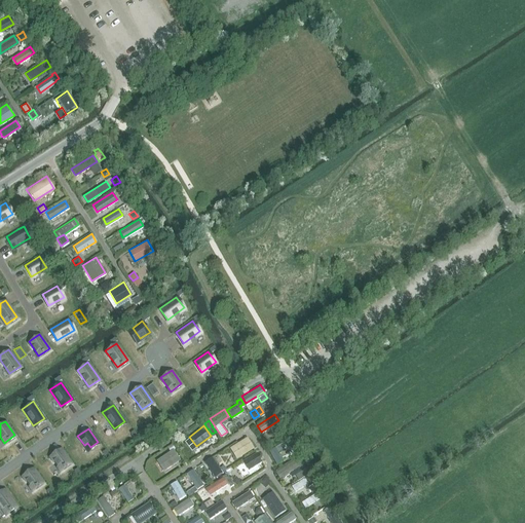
[(247,435),(228,446),(236,458),(254,447),(247,435)]
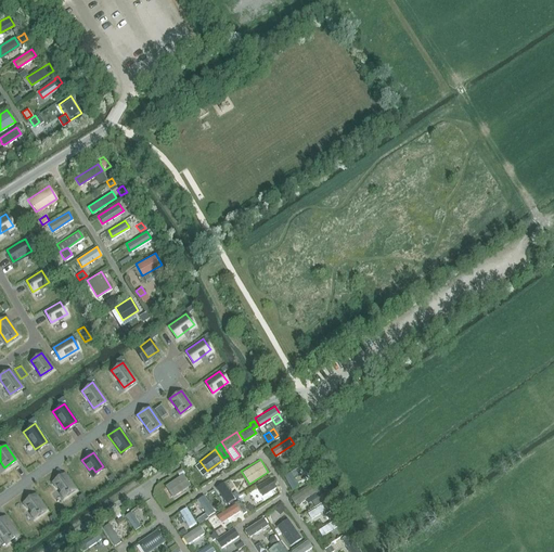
[(290,471),(283,474),(292,488),(297,484),(290,471)]
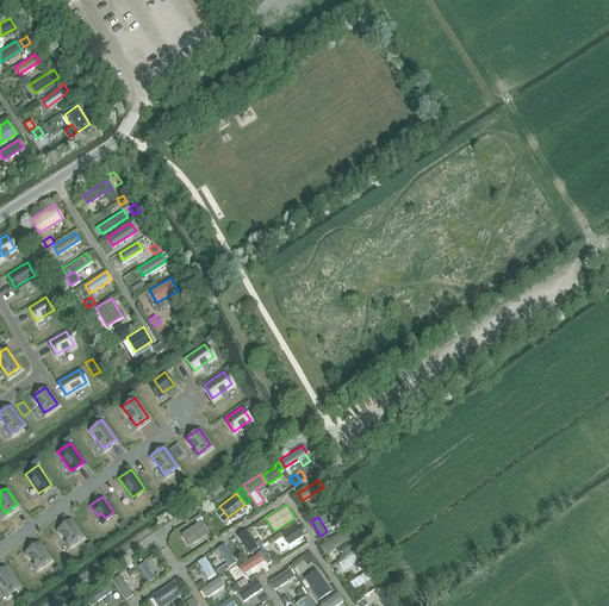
[(70,519),(57,528),(69,544),(81,535),(70,519)]
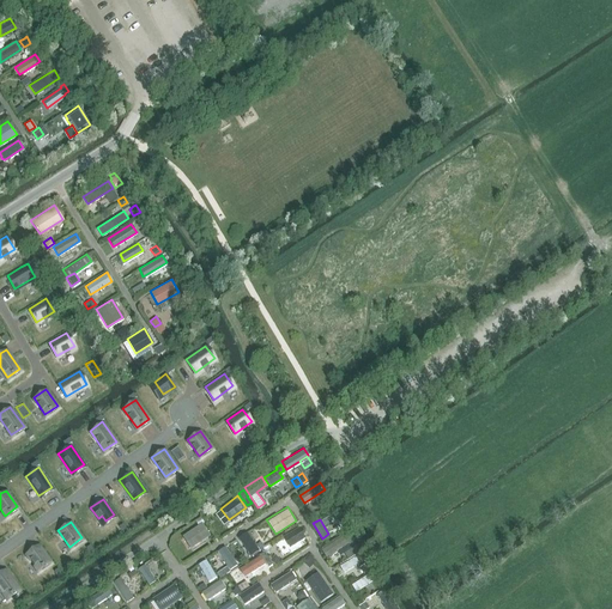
[(200,523),(182,535),(189,547),(208,534),(200,523)]
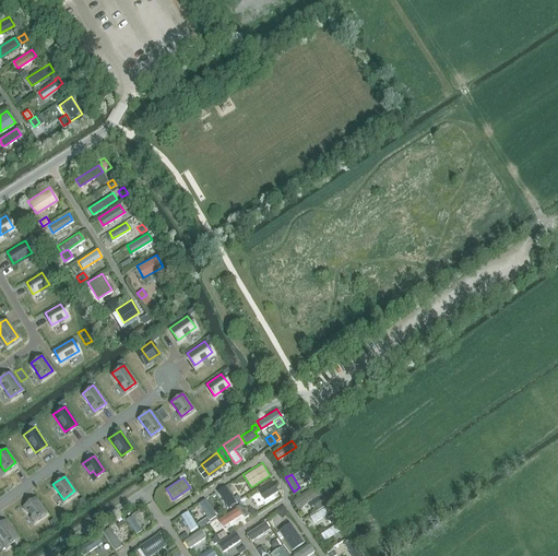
[(271,480),(258,488),(263,498),(277,489),(271,480)]
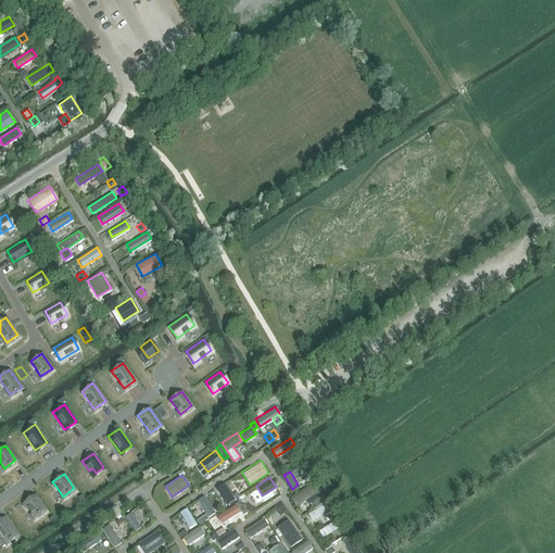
[(222,482),(217,487),(227,502),(232,499),(222,482)]
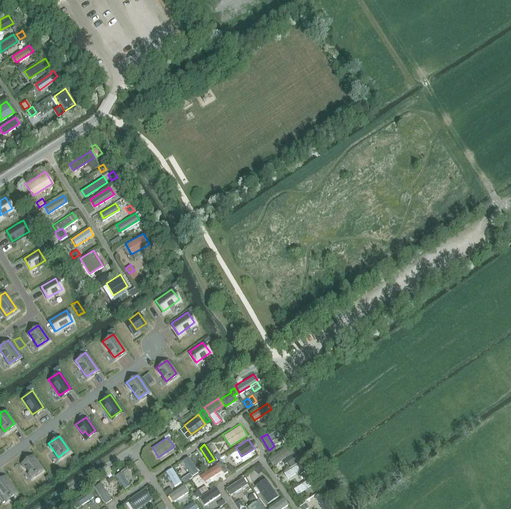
[(286,447),(269,458),(272,464),(290,453),(286,447)]
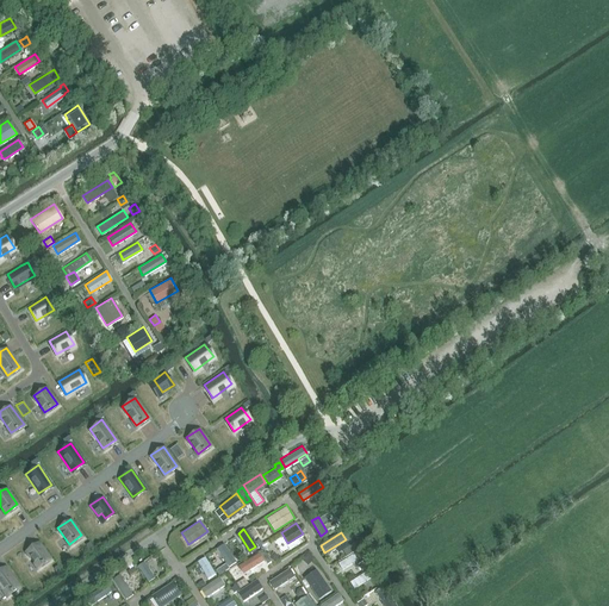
[(38,542),(25,550),(37,567),(49,557),(38,542)]
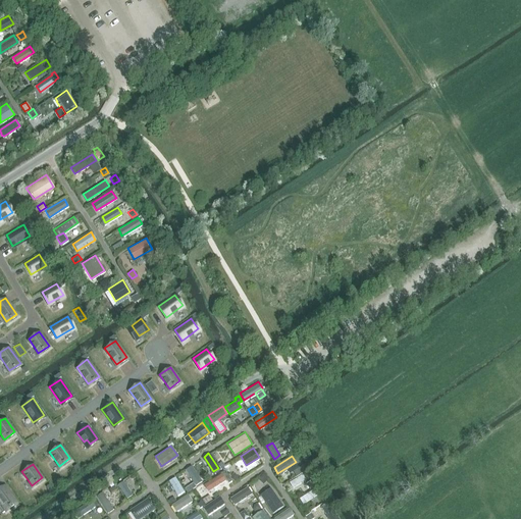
[(304,464),(293,471),(296,475),(307,468),(304,464)]
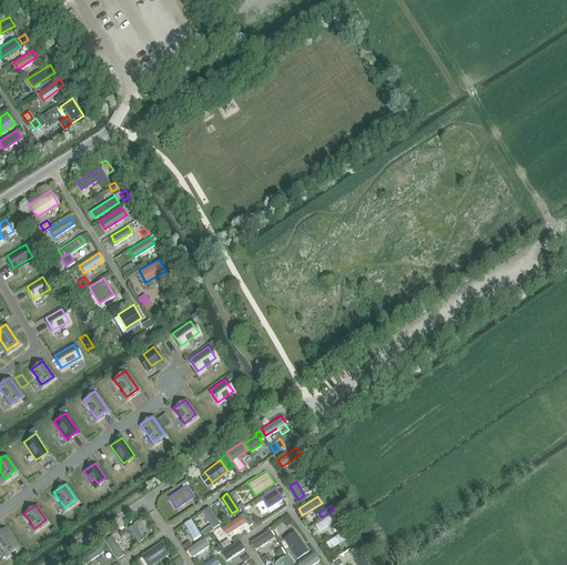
[(209,507),(203,511),(204,512),(212,525),(218,521),(213,513),(209,507)]
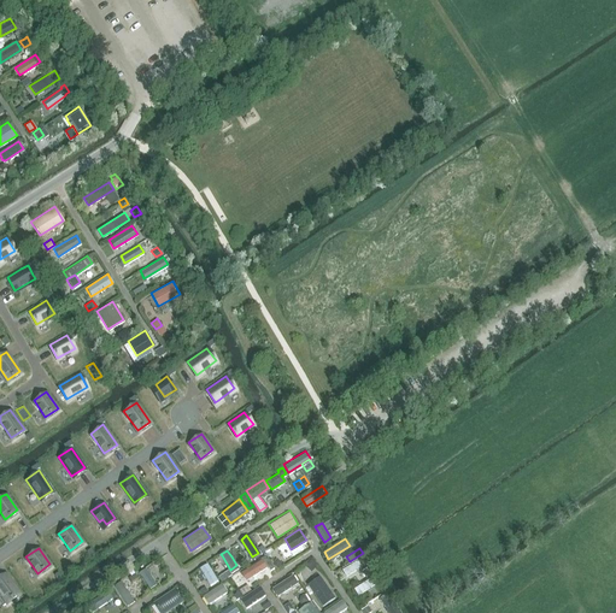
[(265,554),(262,556),(265,563),(269,569),(273,566),(269,560),(265,554)]
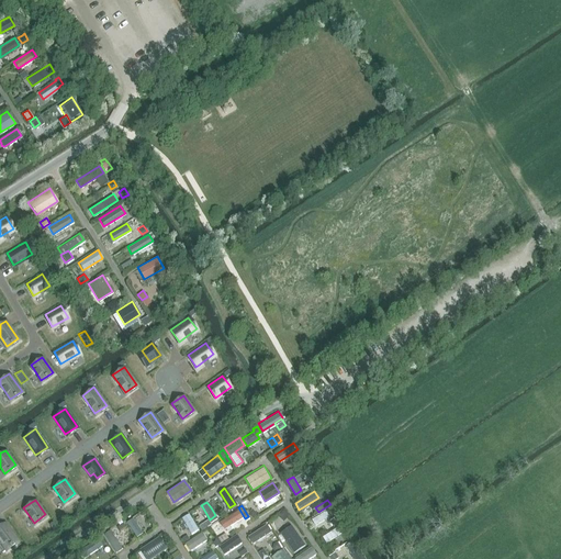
[(250,507),(246,512),(251,516),(256,512),(250,507)]
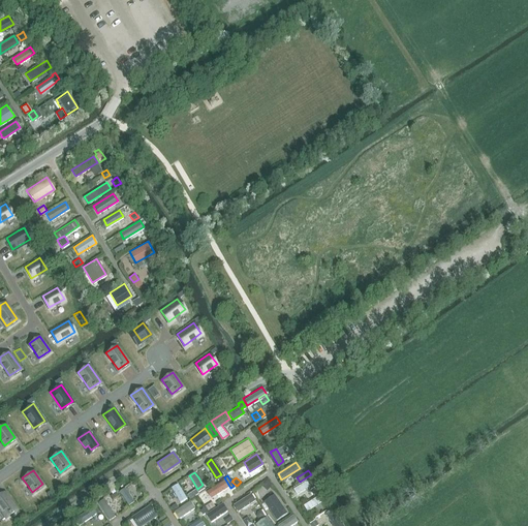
[(223,478),(207,490),(211,496),(227,485),(223,478)]
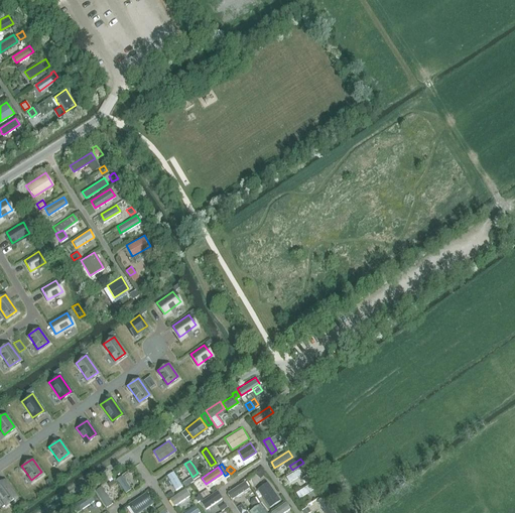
[(260,467),(255,473),(260,477),(265,471),(260,467)]
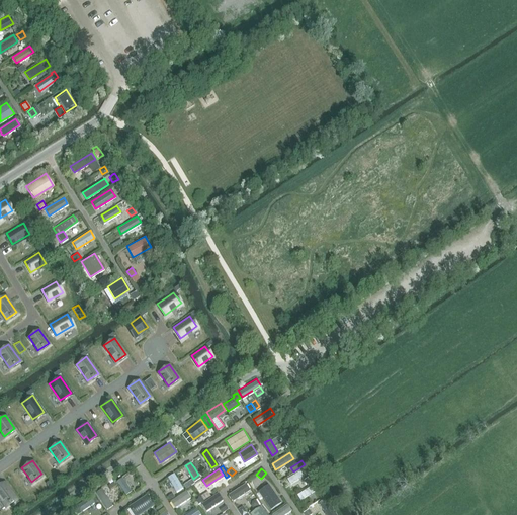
[(299,468),(286,478),(289,483),(303,475),(299,468)]
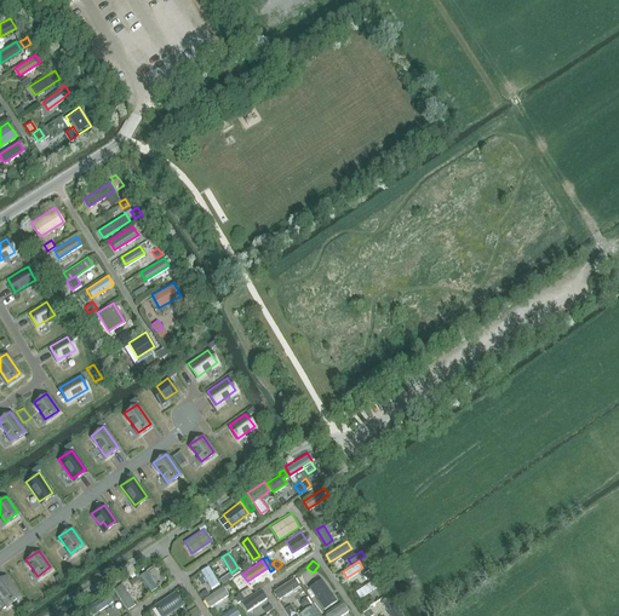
[(207,564),(200,569),(210,587),(218,582),(207,564)]
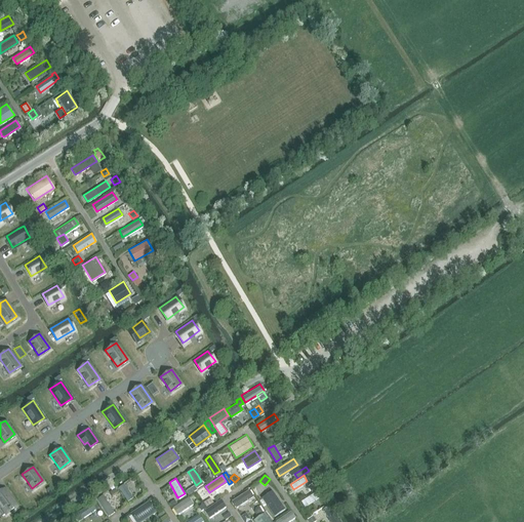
[(125,482),(118,486),(126,498),(133,494),(125,482)]
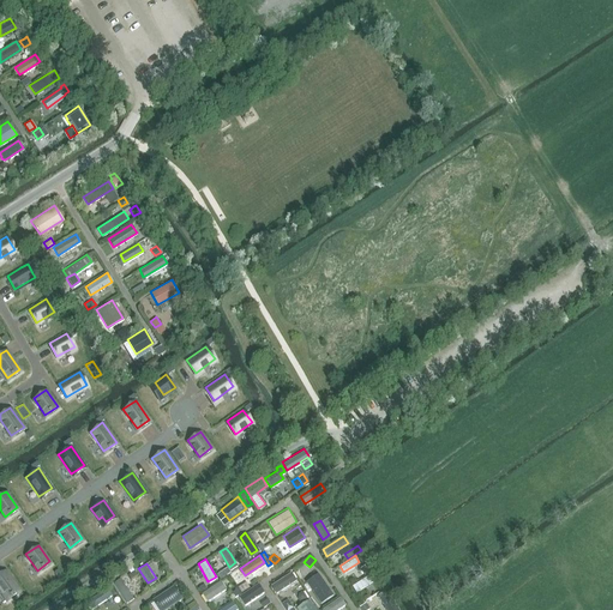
[(222,567),(215,571),(220,577),(226,573),(222,567)]
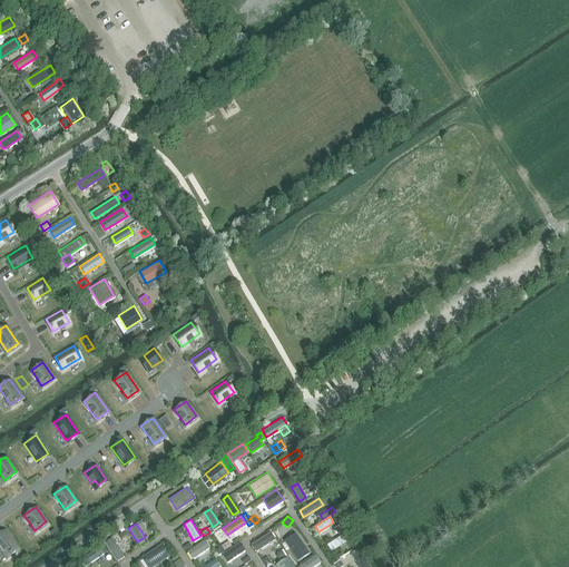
[(5,530),(0,533),(0,548),(6,556),(17,548),(5,530)]
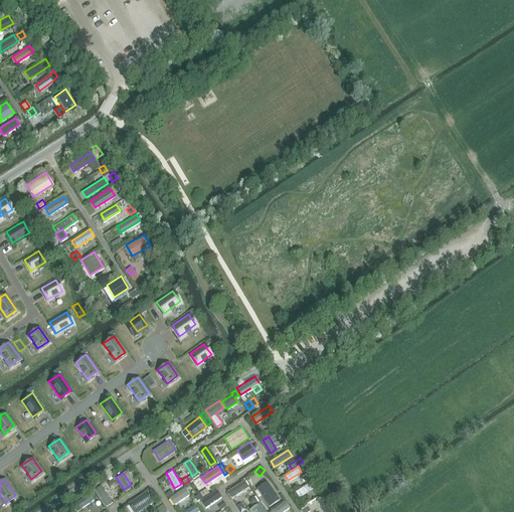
[(243,480),(227,490),(230,495),(246,486),(243,480)]
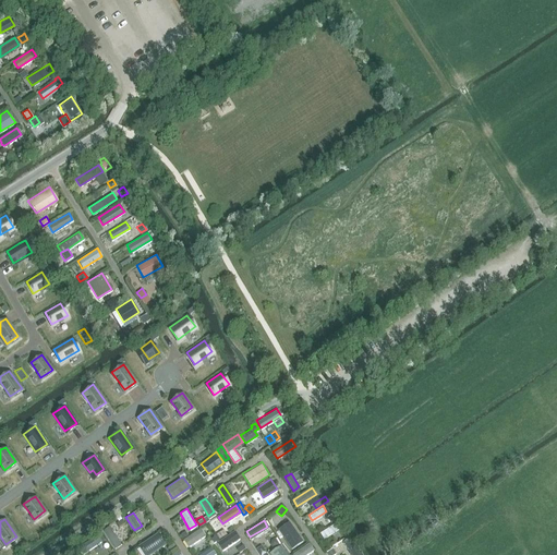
[(289,520),(278,528),(291,547),(302,540),(289,520)]
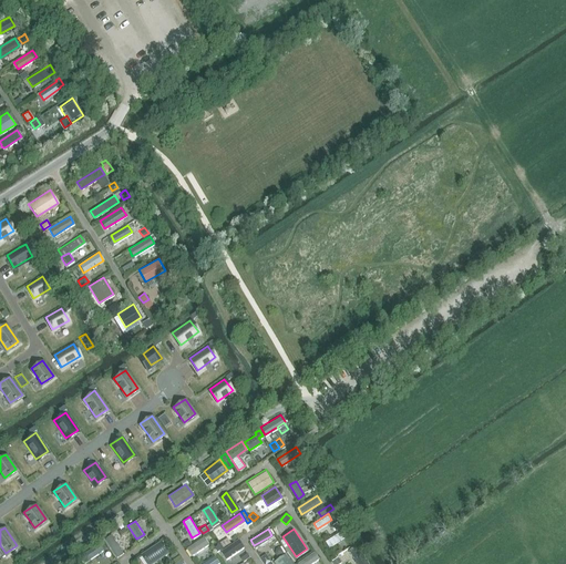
[(340,530),(325,540),(328,545),(343,535),(340,530)]
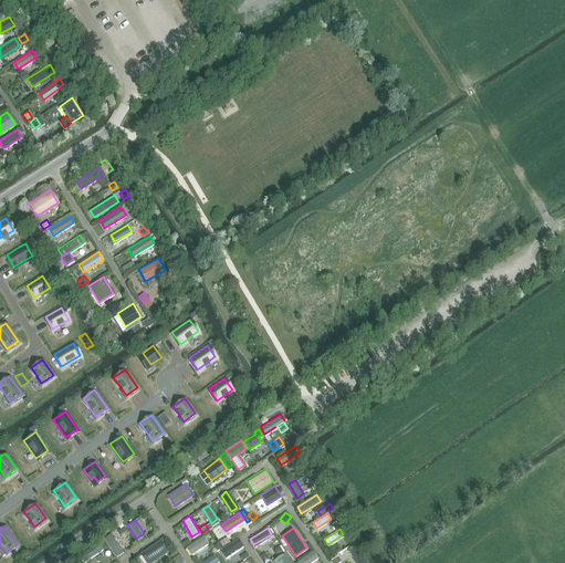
[(111,532),(104,537),(116,554),(123,551),(115,539),(117,538),(114,534),(113,535),(111,532)]
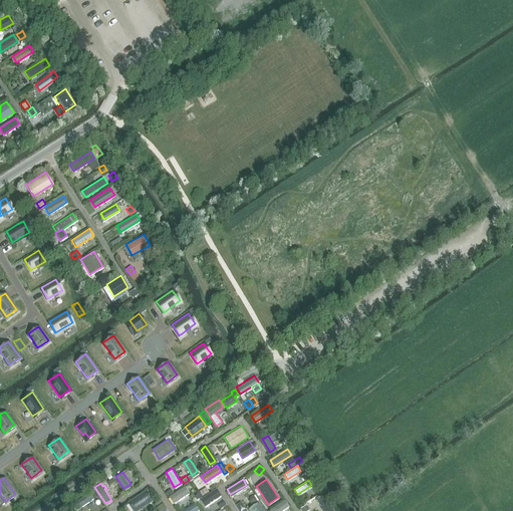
[(184,486),(169,496),(173,503),(188,492),(184,486)]
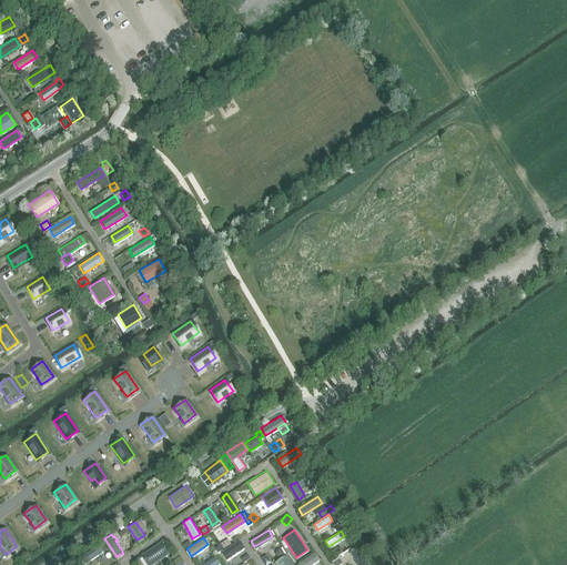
[(239,538),(220,551),(225,560),(244,547),(239,538)]
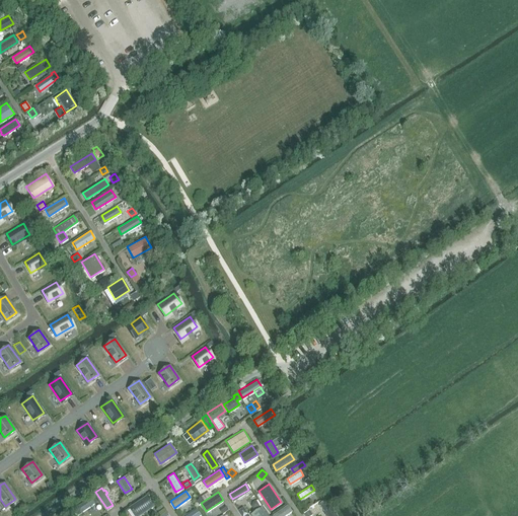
[(146,495),(129,506),(135,515),(136,515),(153,505),(146,495)]
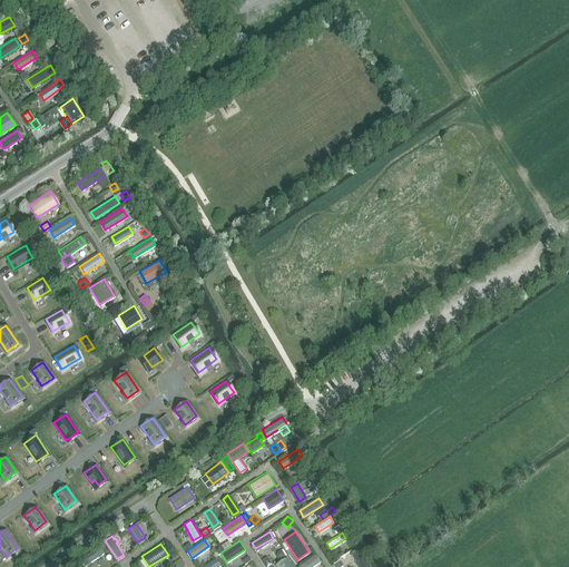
[(98,545),(79,558),(85,565),(104,553),(98,545)]
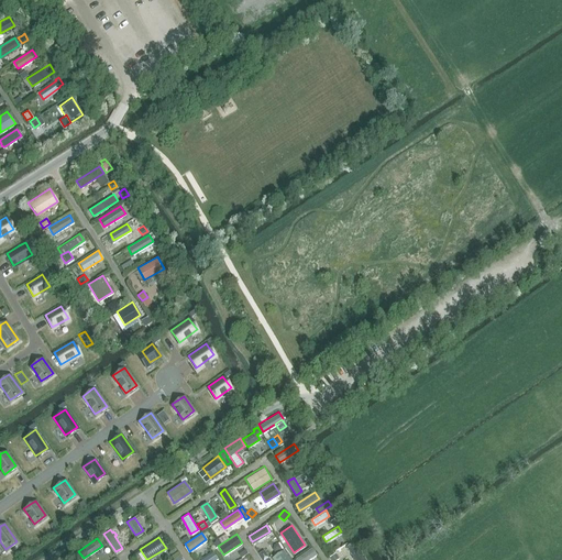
[(353,541),(344,547),(353,559),(365,559),(353,541)]
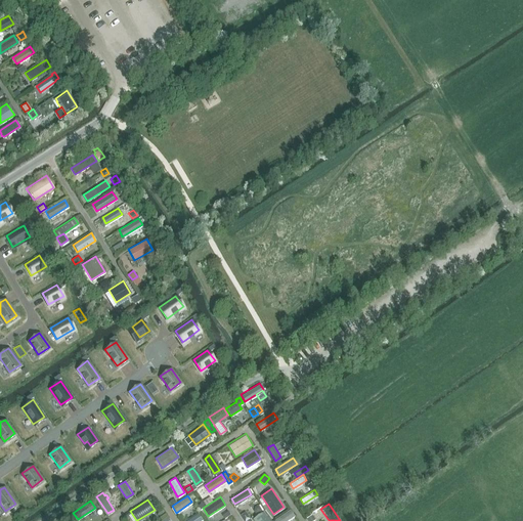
[(290,509),(274,519),(275,520),(285,520),(294,515),(290,509)]
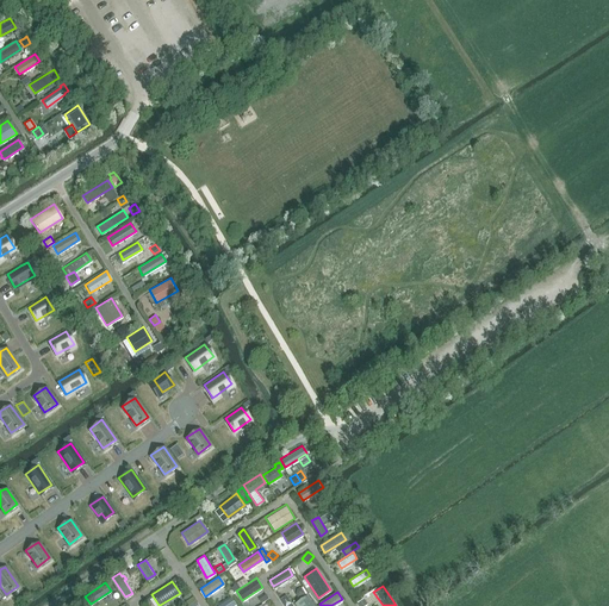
[(314,605),(306,594),(294,603),(296,605),(314,605)]
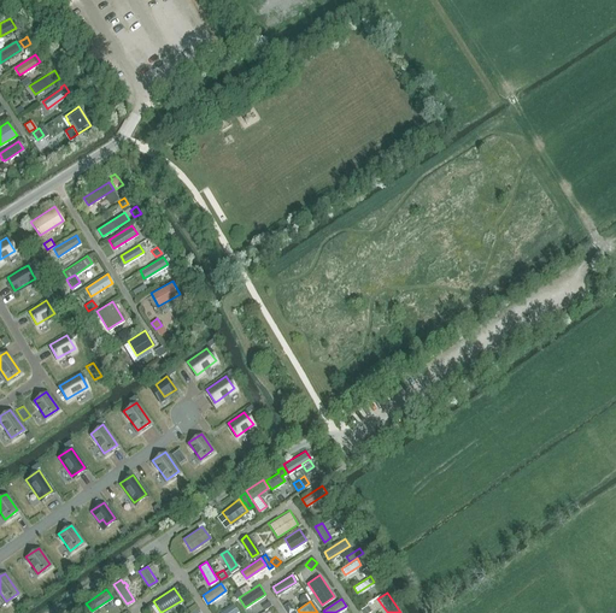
[(234,602),(216,612),(233,612),(239,611),(234,602)]
